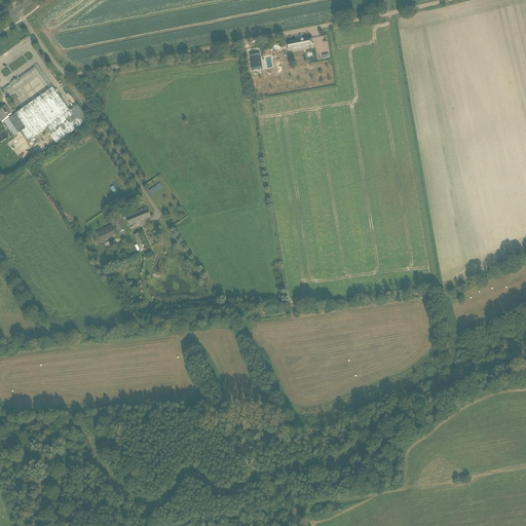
[(291,43),(293,50),(314,46),(312,39),(291,43)]
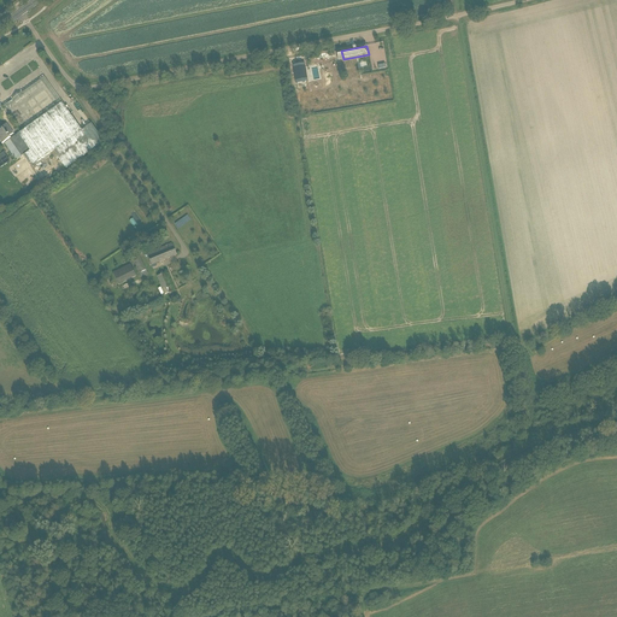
[(307,82),(305,64),(293,66),(295,83),(307,82)]
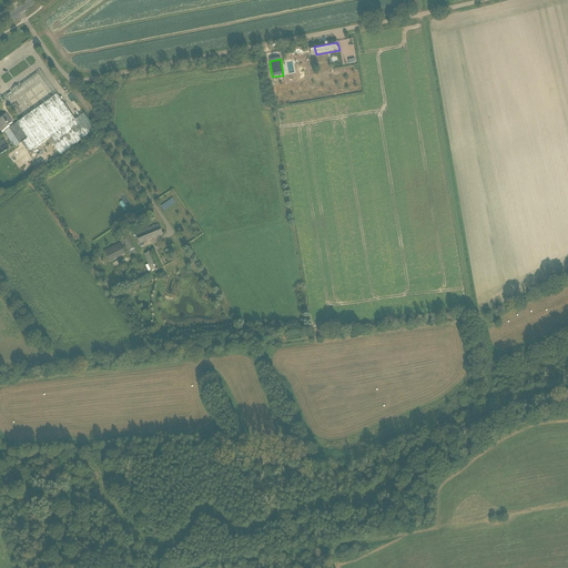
[(10,128),(21,143),(29,153),(49,139),(60,155),(95,131),(83,114),(75,120),(60,99),(57,94),(54,97),(19,122),(10,128)]
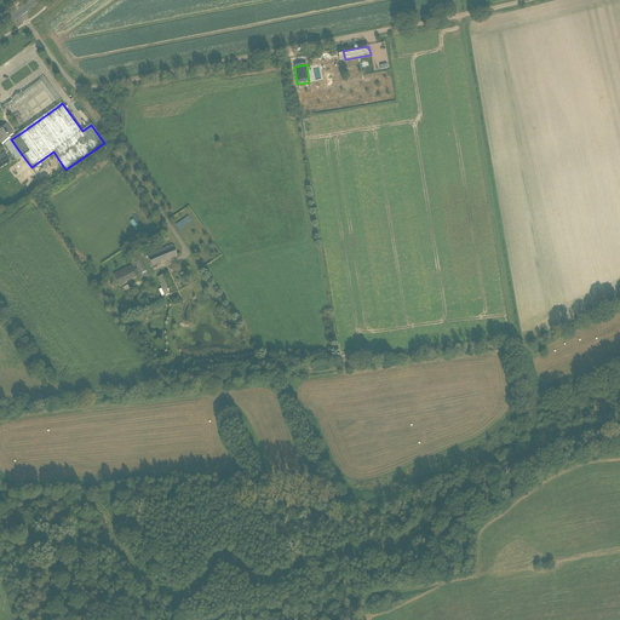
[(10,139),(10,137),(13,135),(6,125),(1,128),(3,130),(0,131),(0,142),(3,144),(4,144),(10,139)]
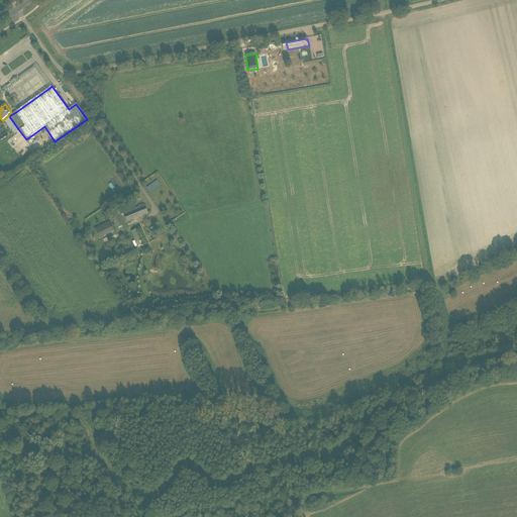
[(18,131),(19,130),(9,116),(8,117),(8,116),(3,120),(8,127),(13,134),(18,131)]
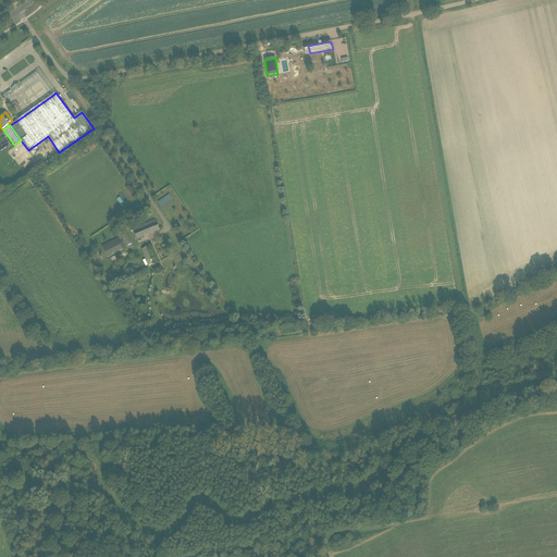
[(0,151),(9,146),(3,138),(0,139),(0,151)]
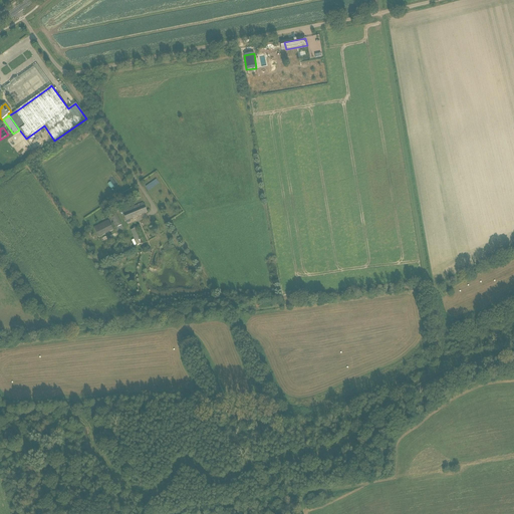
[(126,222),(148,213),(144,203),(122,212),(126,222)]
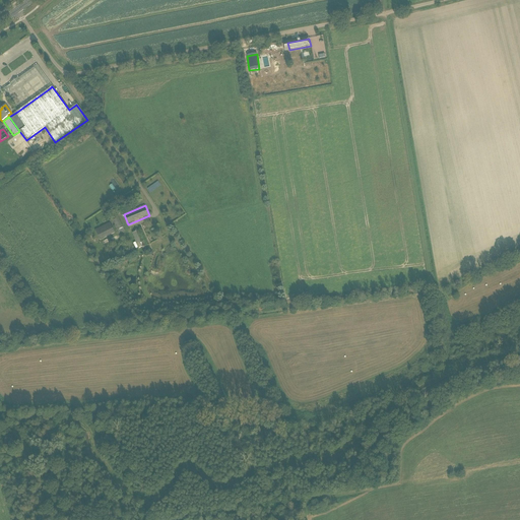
[(119,234),(125,231),(117,215),(111,218),(119,234)]
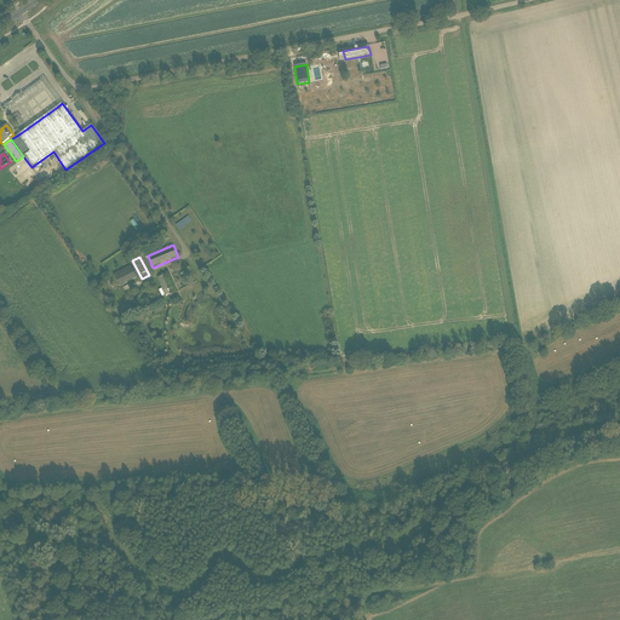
[(131,265),(113,273),(118,286),(137,279),(131,265)]
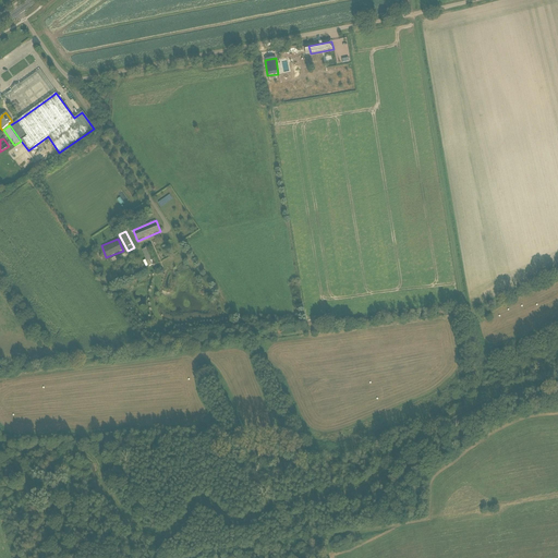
[(142,251),(149,267),(157,264),(149,247),(142,251)]
